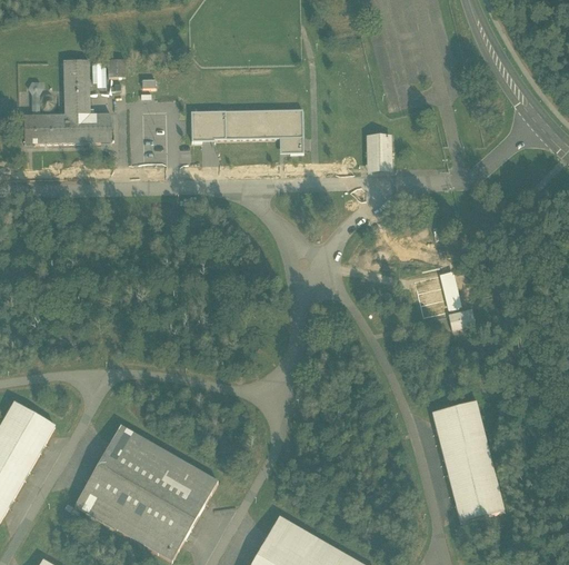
[(89,59),(63,60),(65,114),(40,115),(32,115),(23,115),(25,144),(111,141),(110,112),(90,114),(89,59)]
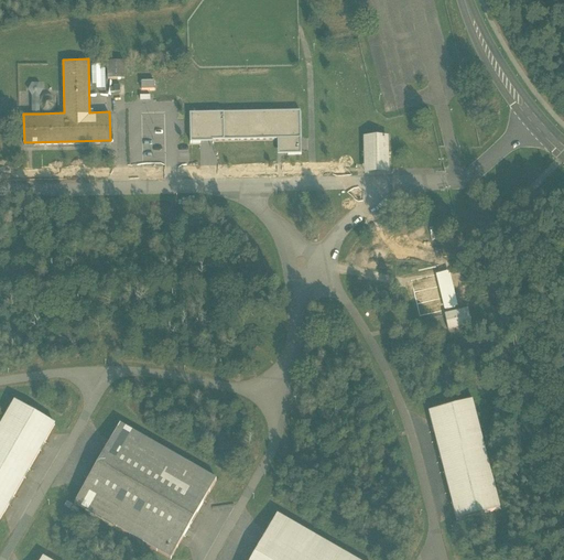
[(123,58),(107,58),(107,76),(125,75),(123,58)]
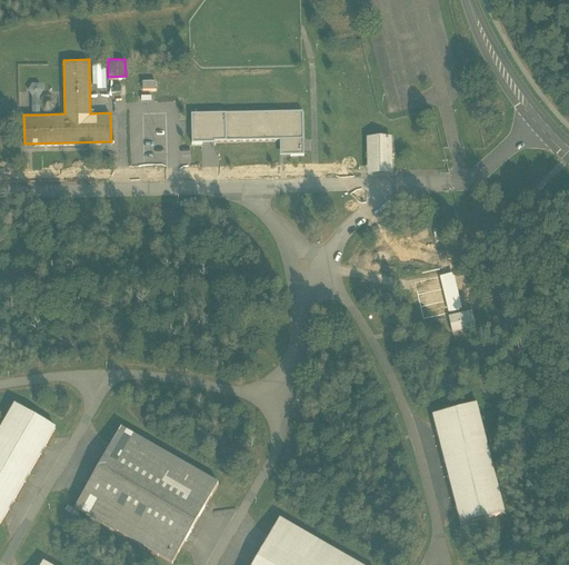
[(153,86),(153,77),(140,77),(140,86),(153,86)]
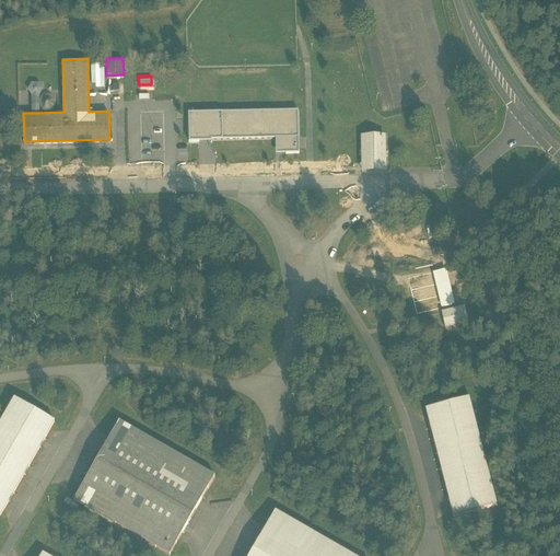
[(27,87),(31,93),(38,92),(43,85),(38,79),(31,79),(27,87)]
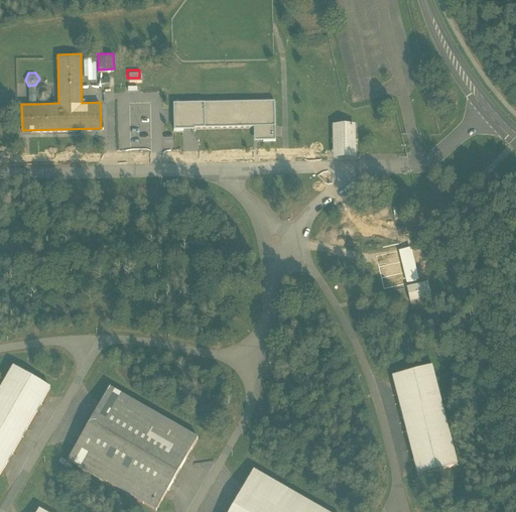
[(275,96),(173,99),(174,126),(254,124),(254,137),(276,136),(275,96)]
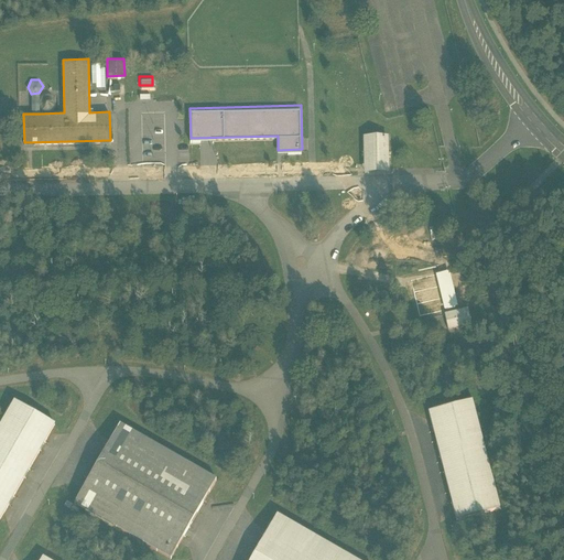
[(387,165),(387,131),(362,131),(362,165),(379,165),(379,168),(387,168),(387,165)]
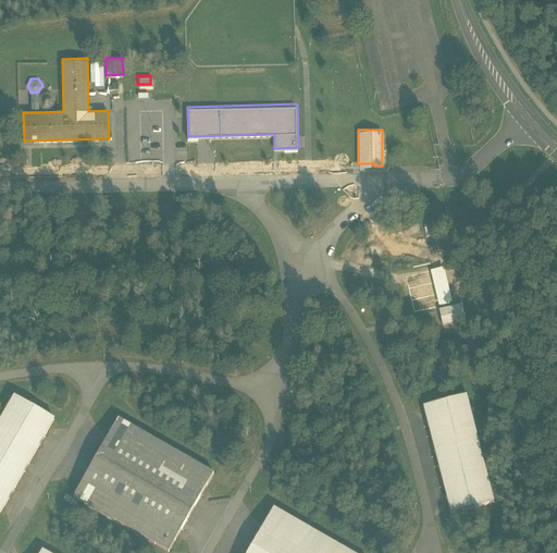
[(447,242),(432,245),(436,261),(452,258),(447,242)]
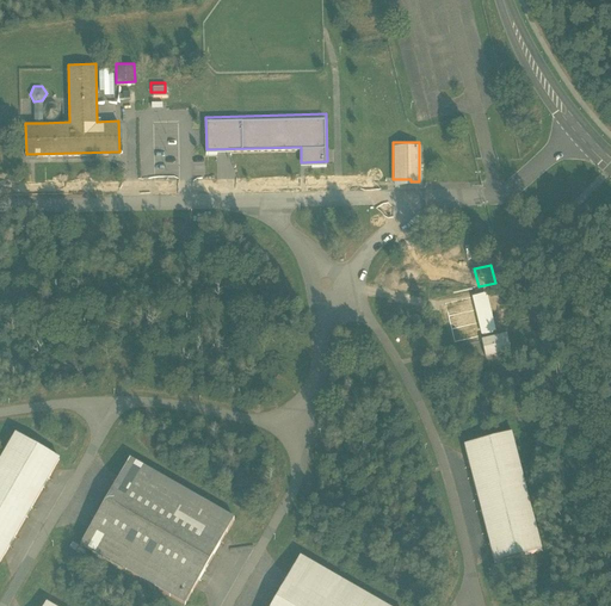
[(485,289),(480,290),(489,331),(494,331),(485,289)]
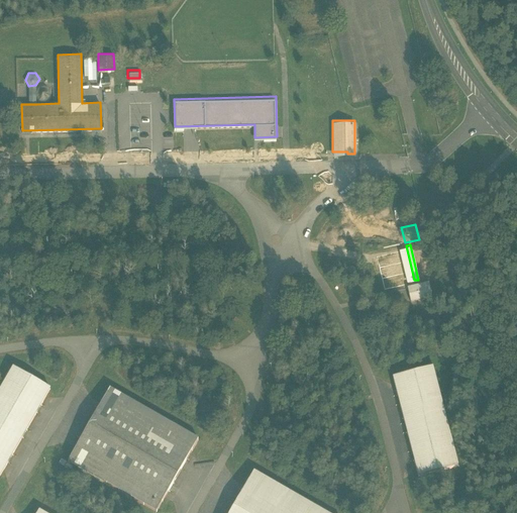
[(414,280),(406,245),(398,247),(406,282),(414,280)]
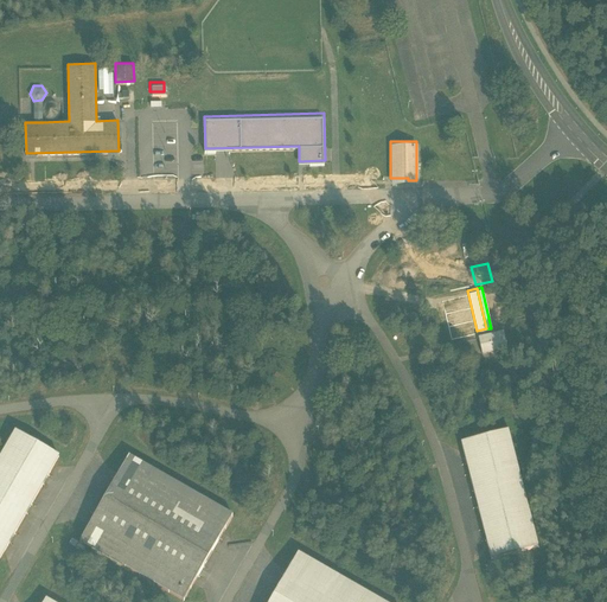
[(506,345),(503,328),(478,334),(481,351),(506,345)]
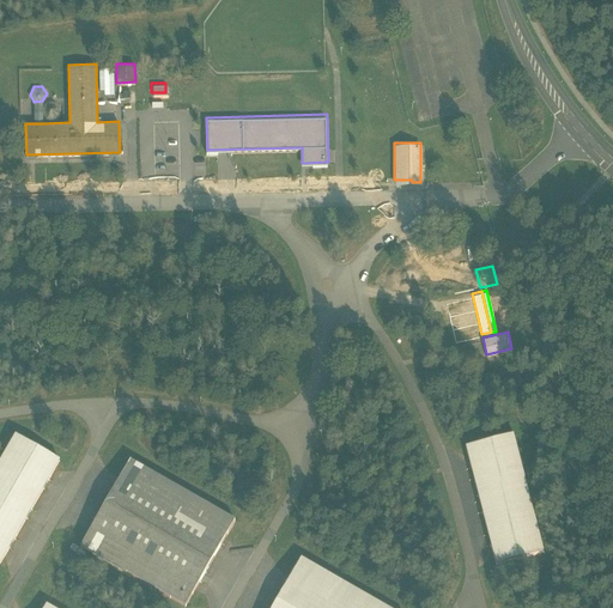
[(16,432),(0,458),(0,559),(59,457),(16,432)]
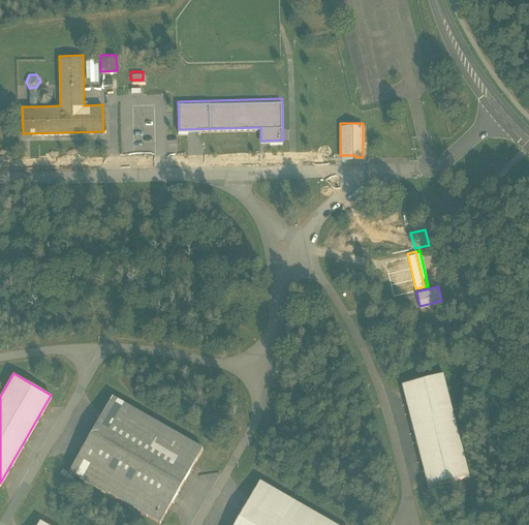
[(443,373),(402,383),(428,484),(469,473),(443,373)]
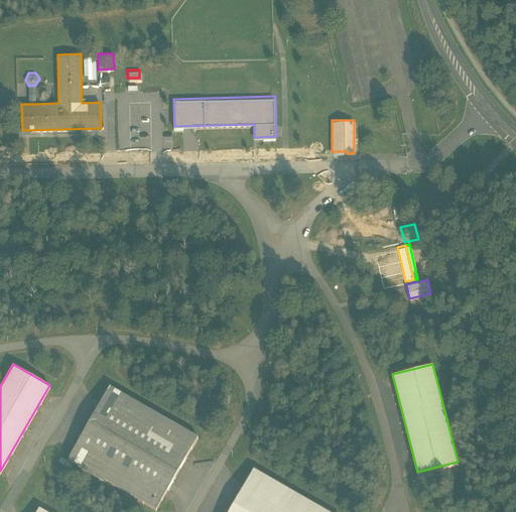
[(198,435),(109,385),(68,458),(156,508),(198,435)]
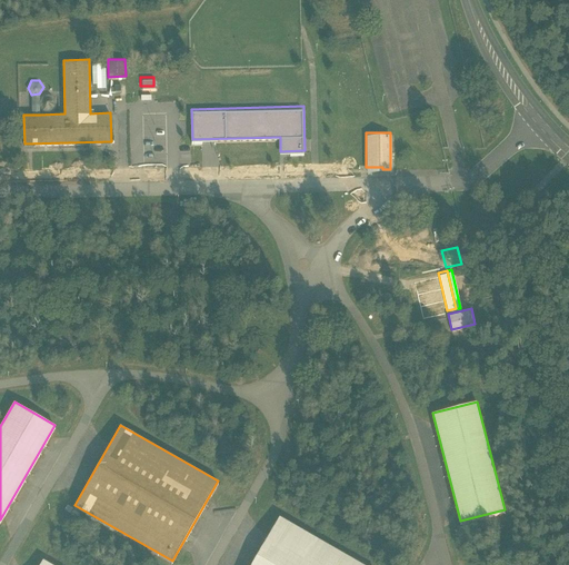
[(365,564),(279,516),(250,564),(365,564)]
